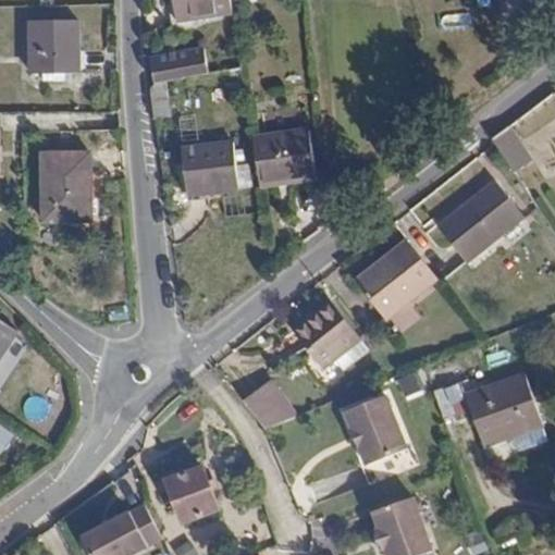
[(172,0),(176,23),(234,14),(231,0),(172,0)]
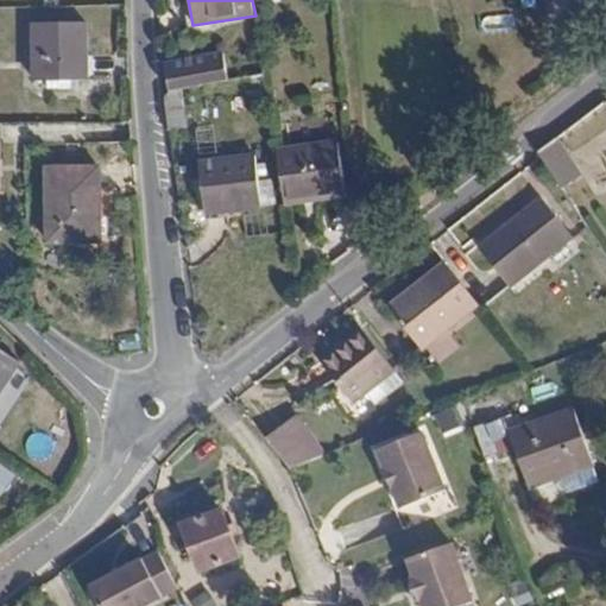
[(86,79),(84,20),(33,20),(33,79),(86,79)]
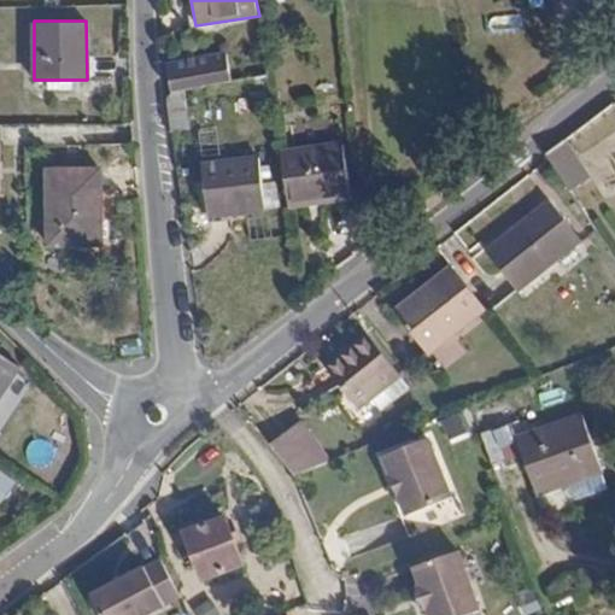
[(165,63),(170,91),(183,89),(229,82),(224,53),(165,63)]
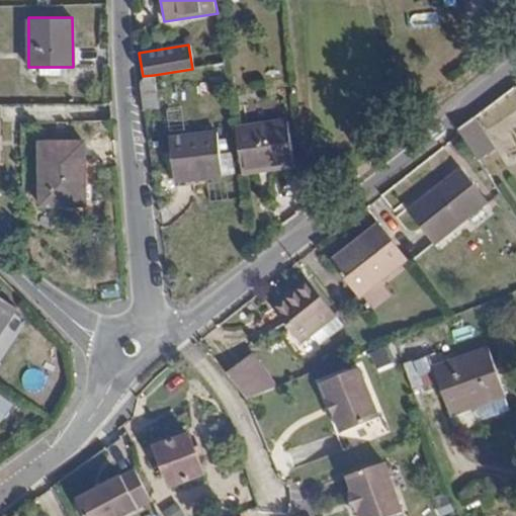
[(154,75),(143,76),(139,81),(143,109),(158,107),(154,75)]
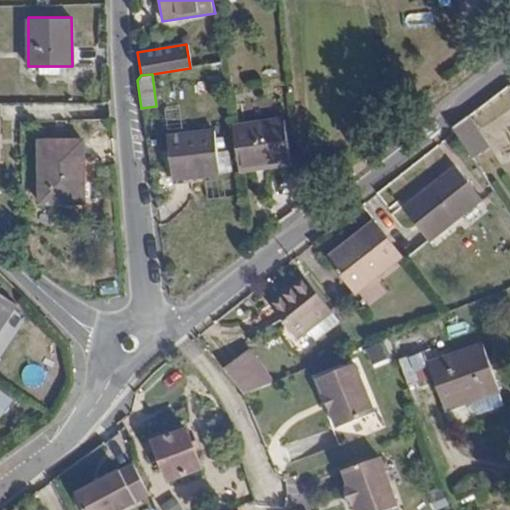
[(467,115),(451,127),(471,158),(488,147),(467,115)]
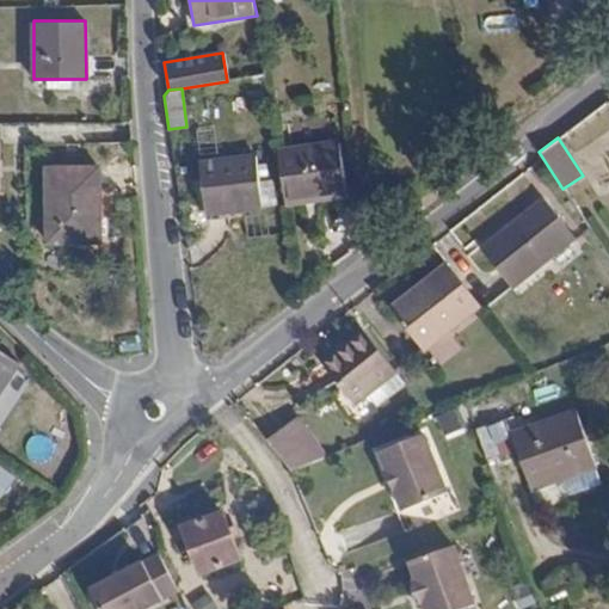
[(338,142),(277,148),(285,202),(345,195),(338,142)]
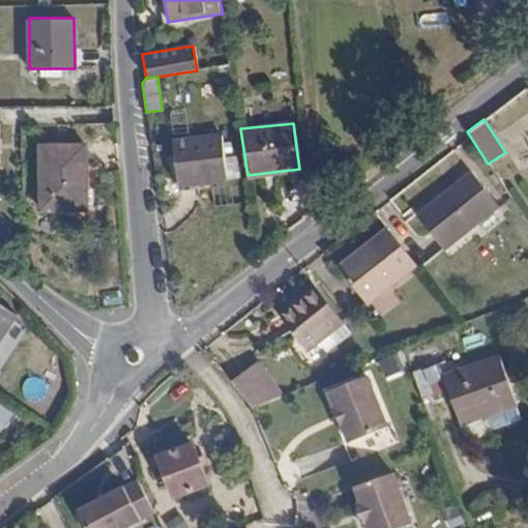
[(173,137),(175,155),(176,163),(178,183),(228,177),(223,130),(173,137)]
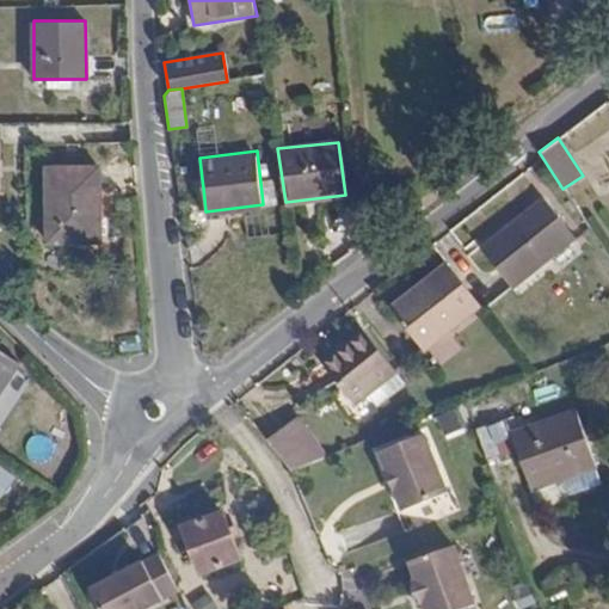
[(98,166),(47,166),(48,240),(99,239),(98,166)]
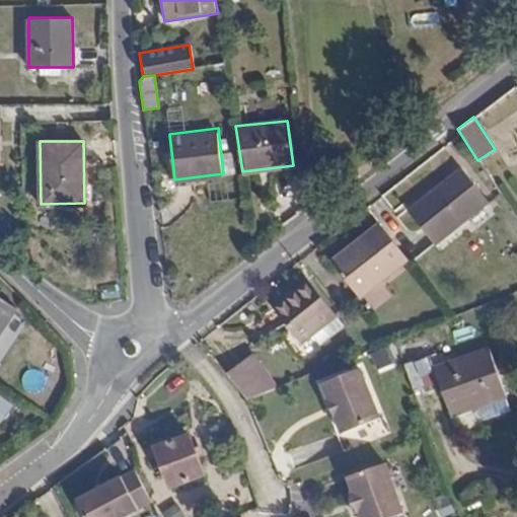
[(434,243),(488,201),(460,167),(407,210),(434,243)]
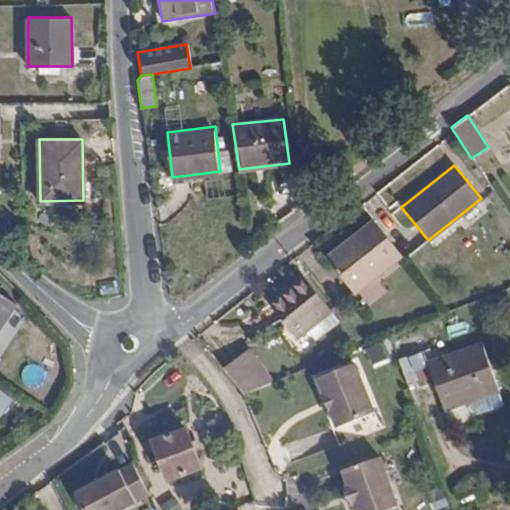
[(401,255),(373,220),(326,257),(353,292),(401,255)]
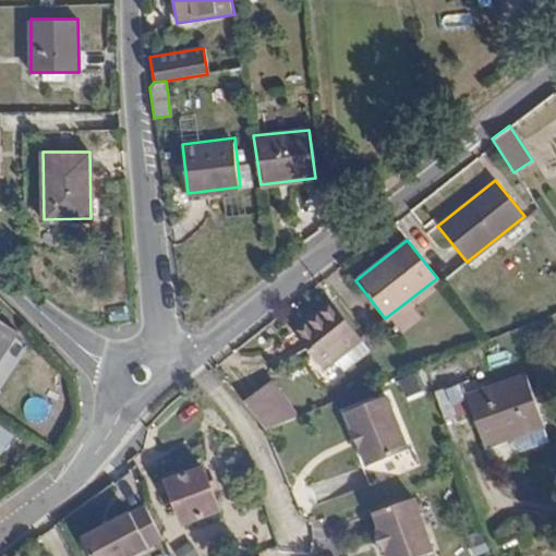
[(370,352),(330,301),(292,330),(327,373),(338,363),(345,372),(370,352)]
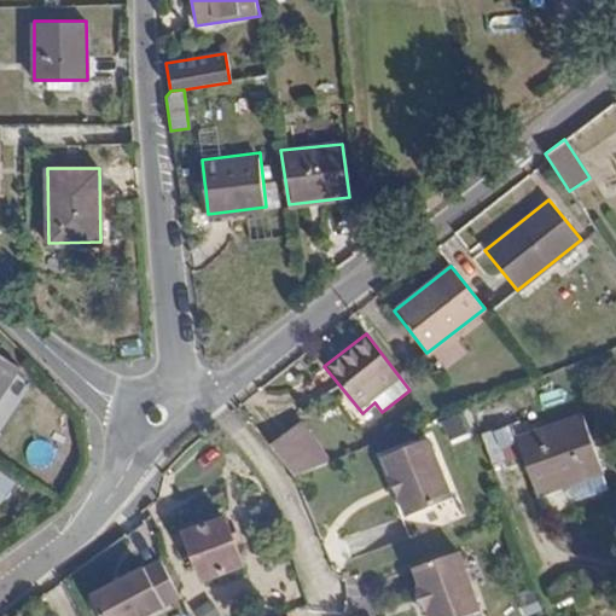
[(0,396),(16,370),(18,366),(0,354),(0,396)]
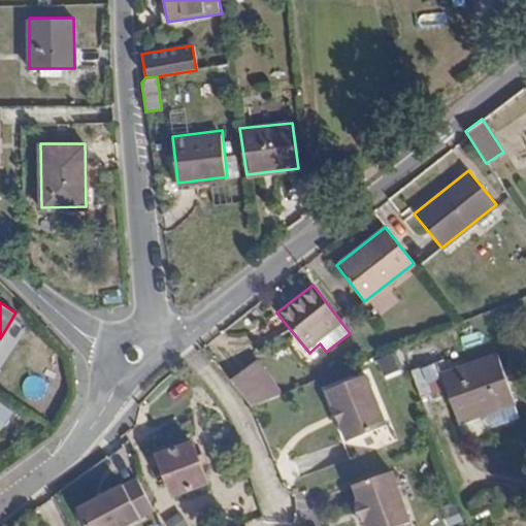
[(411,371),(420,398),(446,389),(457,422),(471,417),(515,401),(496,353),(439,373),(435,362),(411,371)]
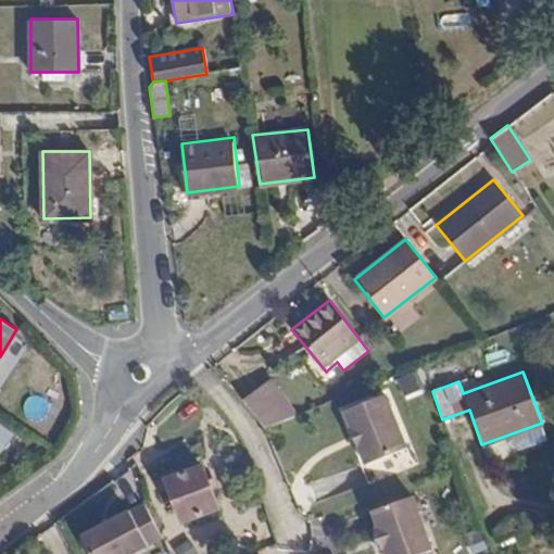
[(267,379),(241,399),(264,427),(294,415),(267,379)]
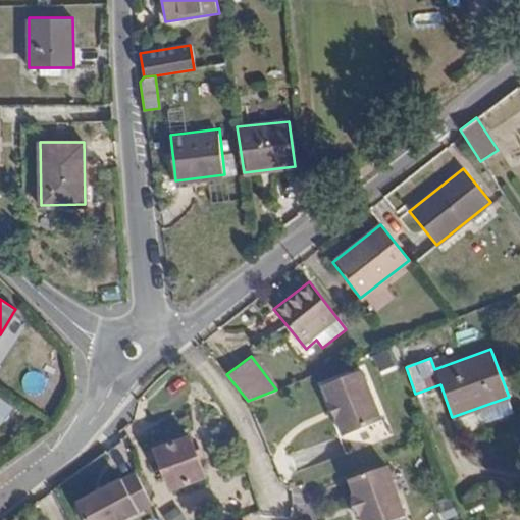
[(363,371),(324,383),(342,435),(381,422),(363,371)]
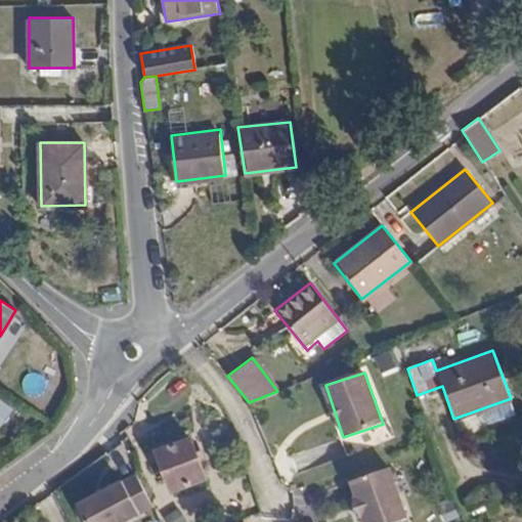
[(0,418),(10,405),(0,397),(0,418)]
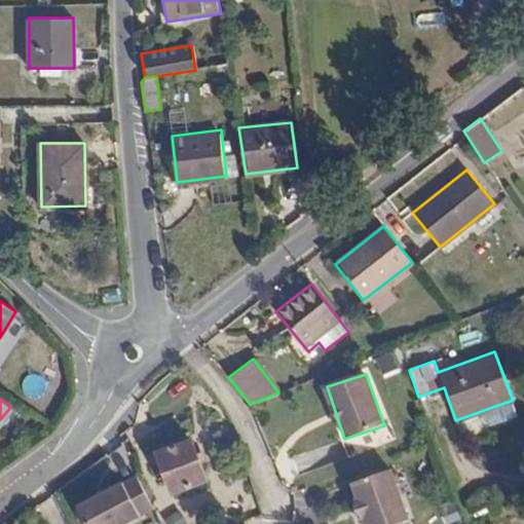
[(204,479),(190,441),(156,453),(172,492),(204,479)]
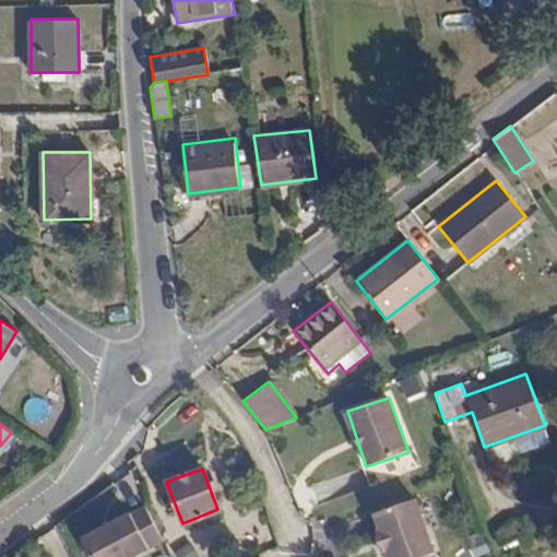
[(414,499),(374,513),(388,556),(421,556),(431,553),(414,499)]
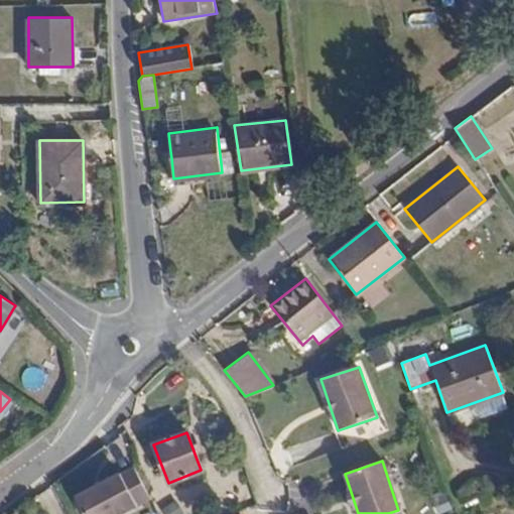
[(120,513),(150,498),(134,468),(121,474),(120,474),(76,497),(84,513),(120,513)]
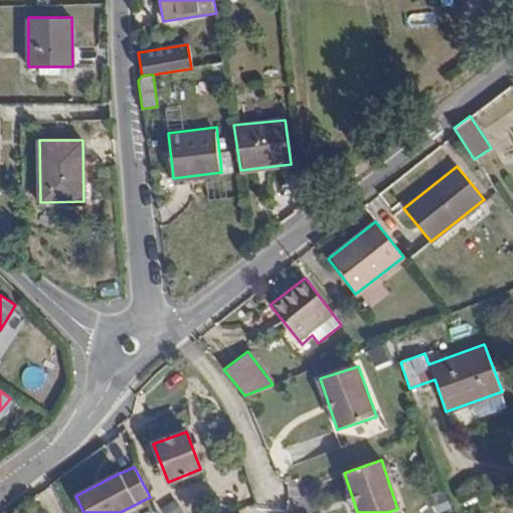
[(179,512),(175,503),(162,509),(164,512),(179,512)]
